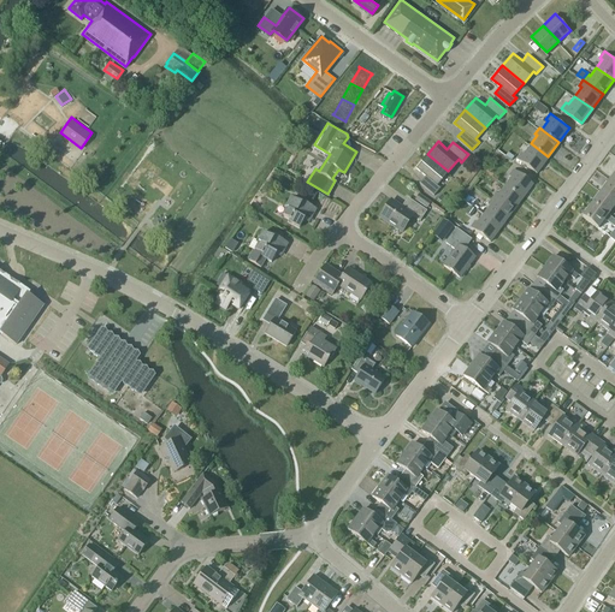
[(537,172),(548,156),(531,143),(524,153),(522,152),(518,158),(537,172)]
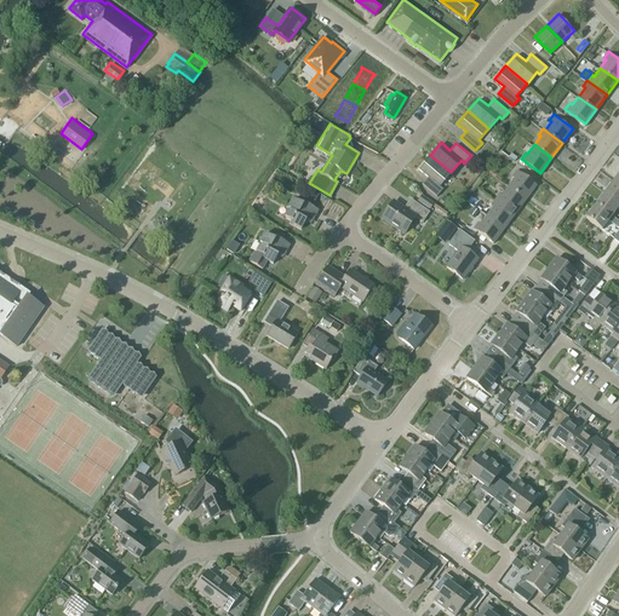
[(441,184),(451,172),(430,155),(419,167),(429,176),(423,182),(437,195),(443,186),(441,184)]
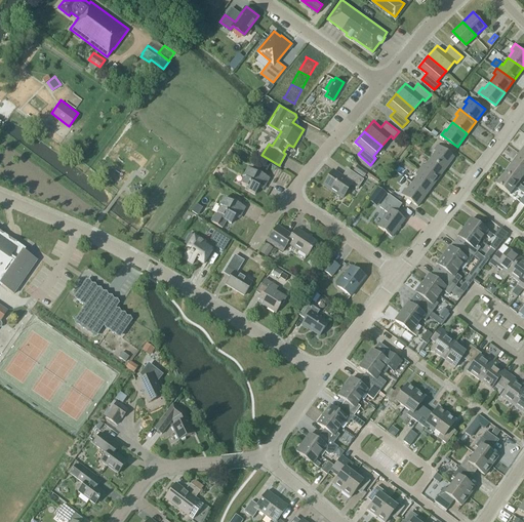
[(431,157),(445,167),(454,155),(438,143),(434,148),(436,150),(431,157)]
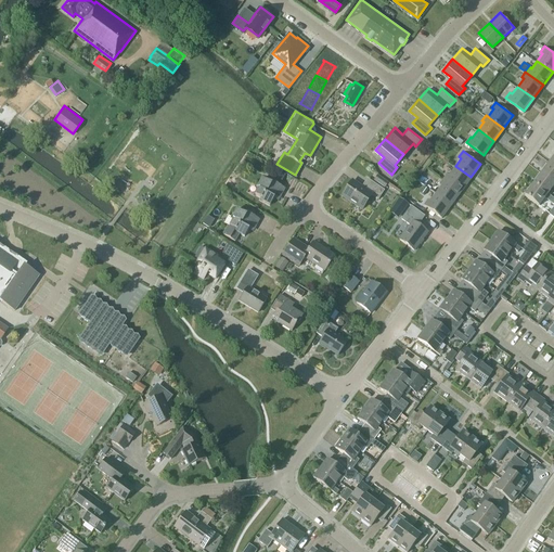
[(553,163),(550,161),(541,171),(553,180),(553,163)]
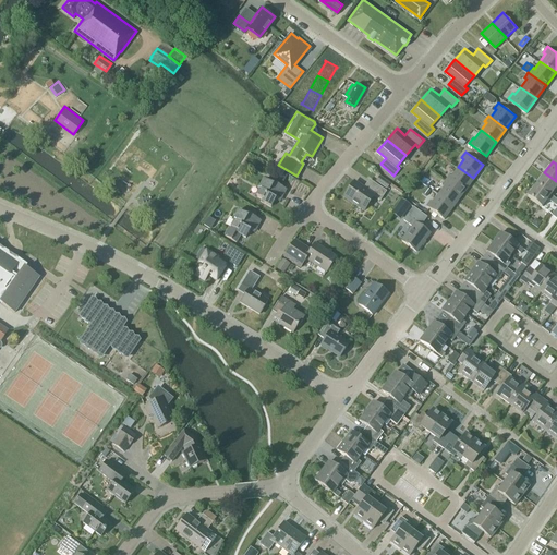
[(463,191),(473,178),(458,167),(452,175),(450,172),(446,178),(463,191)]
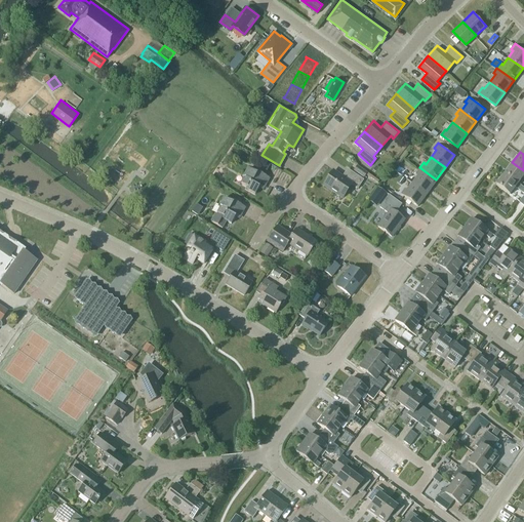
[(262,158),(258,163),(268,169),(271,164),(262,158)]
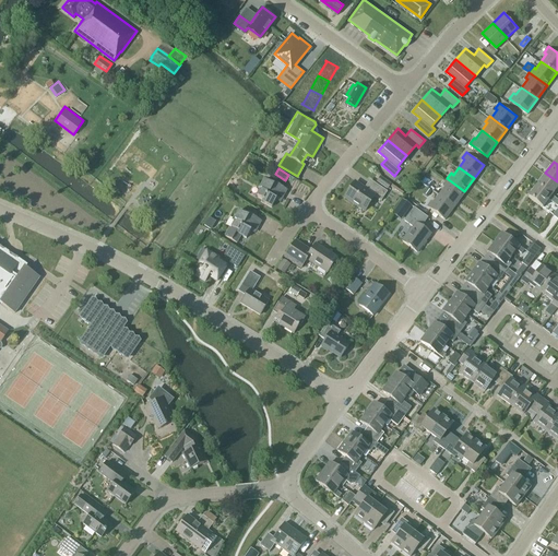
[(557,181),(545,173),(537,184),(551,193),(553,192),(557,186),(557,181)]
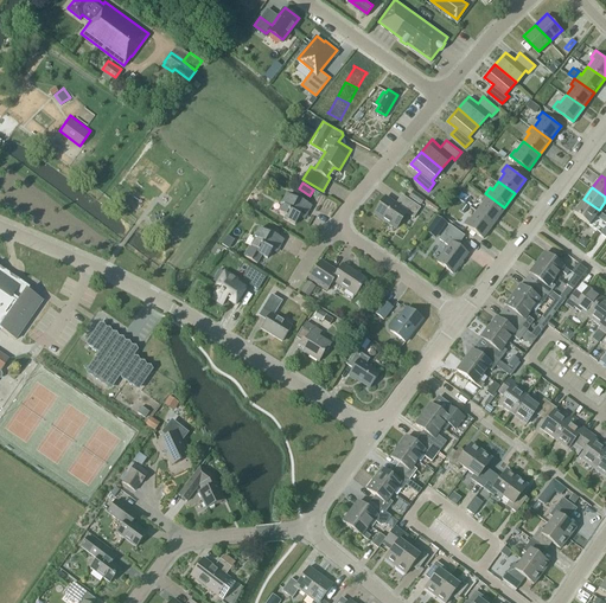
[(426,197),(414,188),(409,194),(421,203),(426,197)]
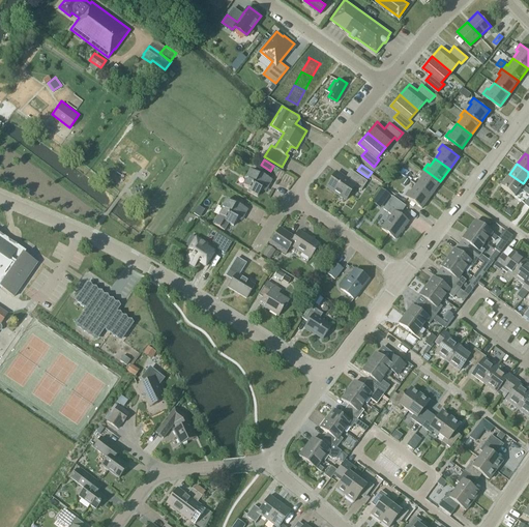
[(256,171),(251,168),(246,175),(247,176),(243,183),(250,186),(248,188),(258,194),(262,186),(261,186),(263,182),(268,185),(272,177),(257,169),(256,171)]
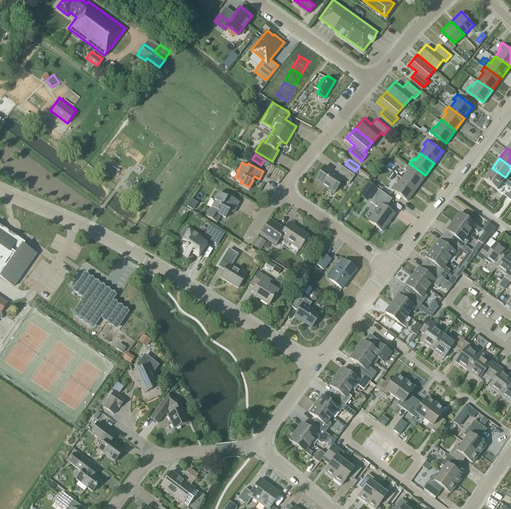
[(417,187),(425,175),(409,163),(406,168),(408,169),(402,176),(417,187)]
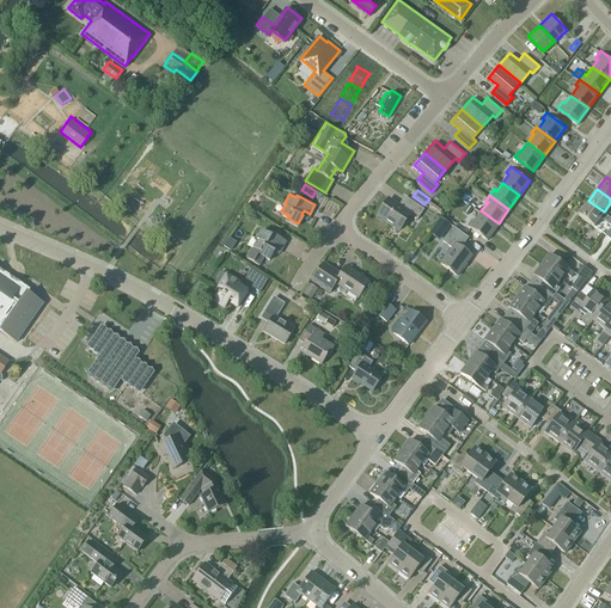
[(404,204),(391,196),(379,213),(399,227),(409,212),(417,217),(425,207),(410,197),(404,204)]
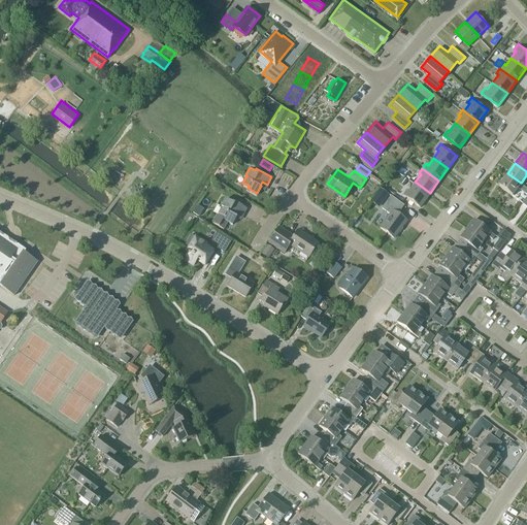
[(507,173),(499,184),(513,194),(519,186),(526,192),(526,195),(522,201),(526,203),(526,186),(522,182),(521,183),(507,173)]
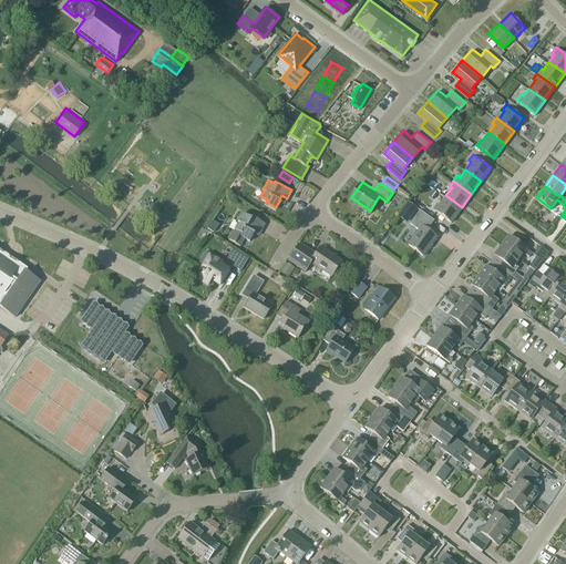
[(452,221),(462,207),(445,195),(440,203),(438,202),(433,207),(452,221)]
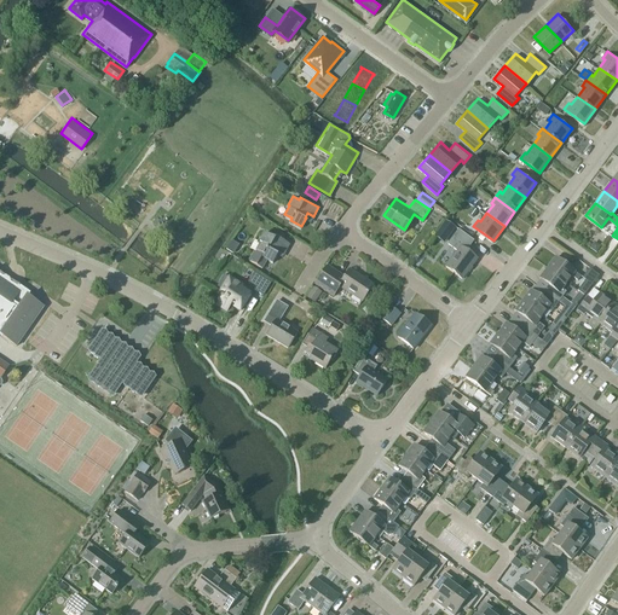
[(451,231),(456,225),(446,218),(443,224),(435,233),(444,239),(451,231)]
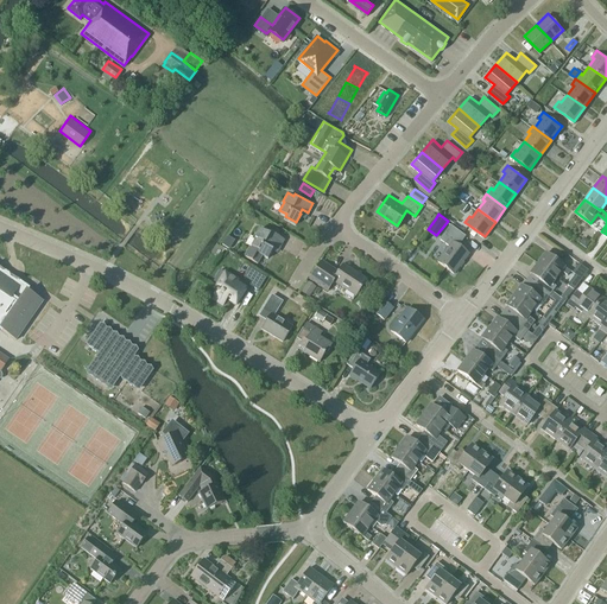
[(450,245),(438,260),(454,272),(469,252),(459,245),(466,235),(451,224),(441,237),(450,245)]
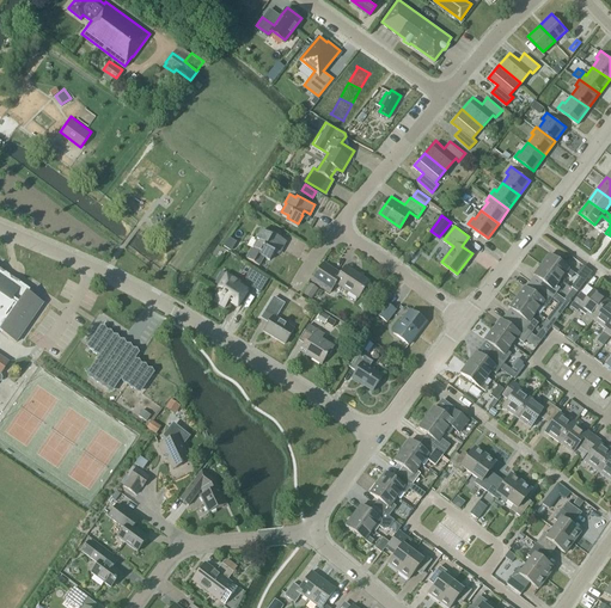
[(267,232),(261,228),(256,238),(257,238),(254,246),(251,245),(246,255),(261,263),(264,255),(270,258),(275,250),(274,249),(276,244),(282,247),(287,239),(269,229),(267,232)]
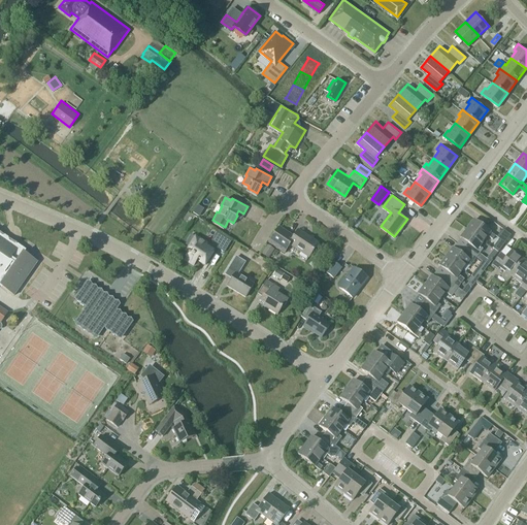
[(198,203),(194,210),(199,215),(204,206),(198,203)]
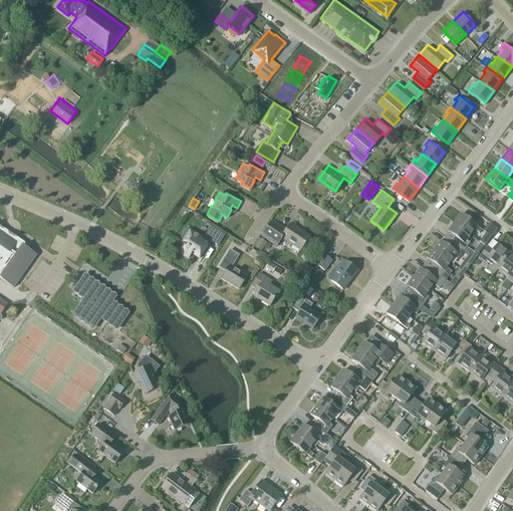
[(455,221),(471,233),(475,227),(480,231),(483,228),(462,212),(455,221)]
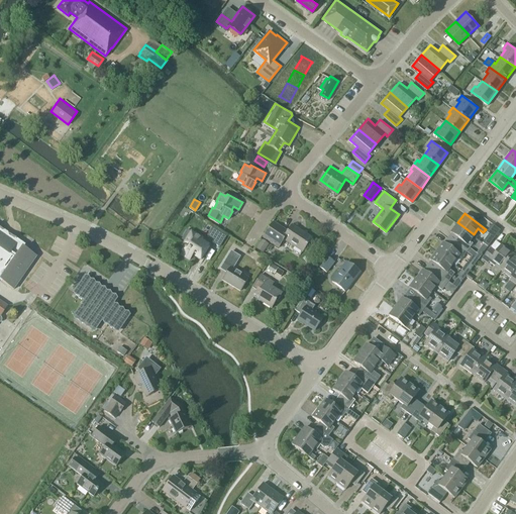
[(288,230),(274,220),(264,234),(279,244),(284,237),(303,249),(312,236),(292,223),(288,230)]
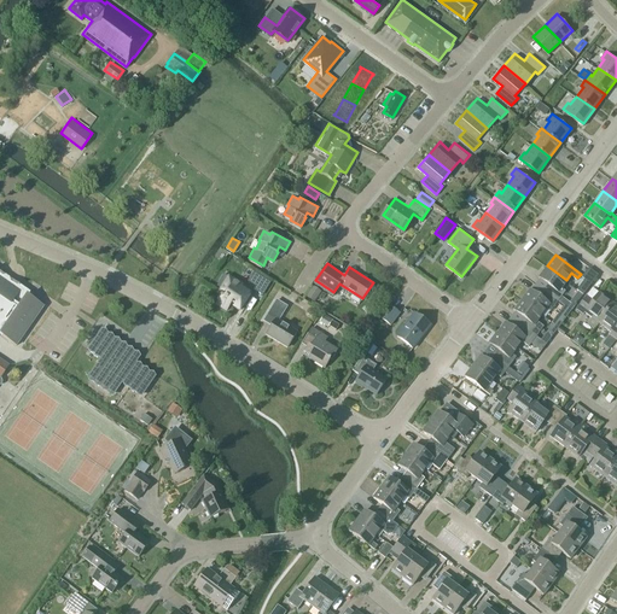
[(562,286),(566,280),(547,265),(540,275),(551,285),(547,291),(558,299),(566,290),(562,286)]
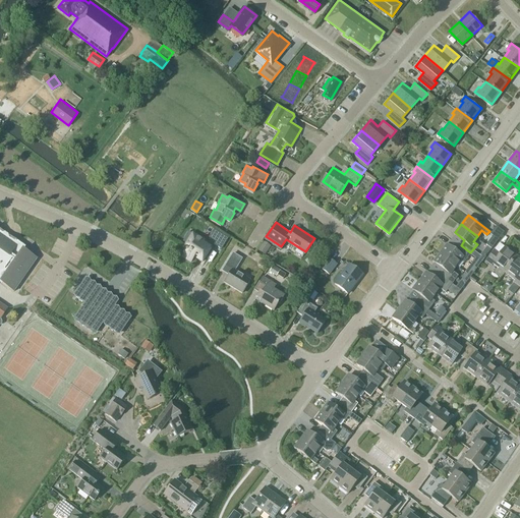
[(0,280),(13,289),(37,256),(23,247),(24,244),(10,234),(2,229),(0,227),(0,280)]
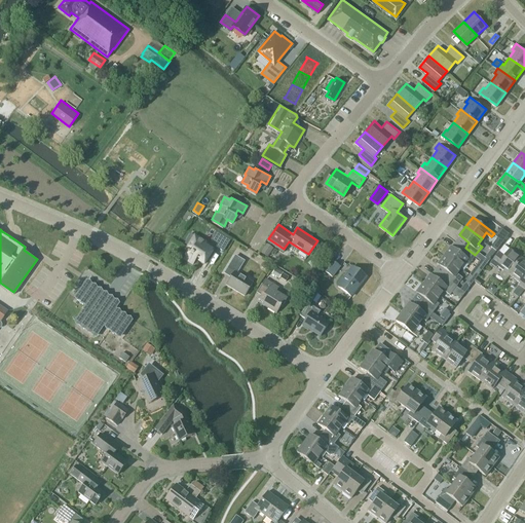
[(219,241),(217,245),(224,249),(230,238),(223,234),(219,241)]
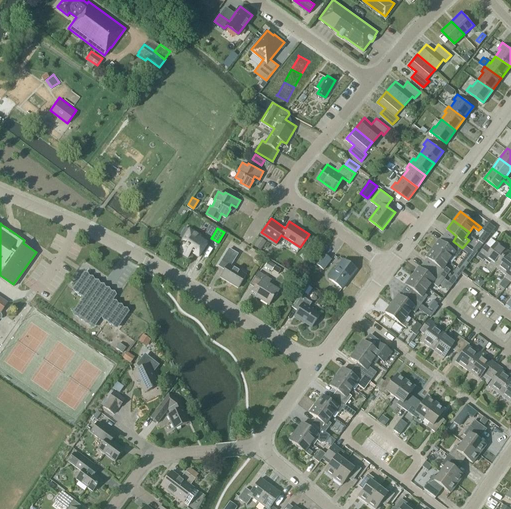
[(201,235),(192,229),(190,234),(187,232),(181,242),(184,244),(180,250),(188,255),(191,251),(199,256),(207,242),(200,237),(201,235)]
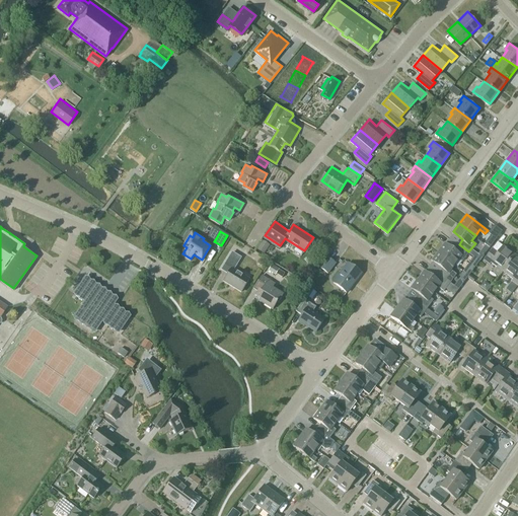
[(490,245),(497,237),(492,233),(485,241),(486,242),(490,245)]
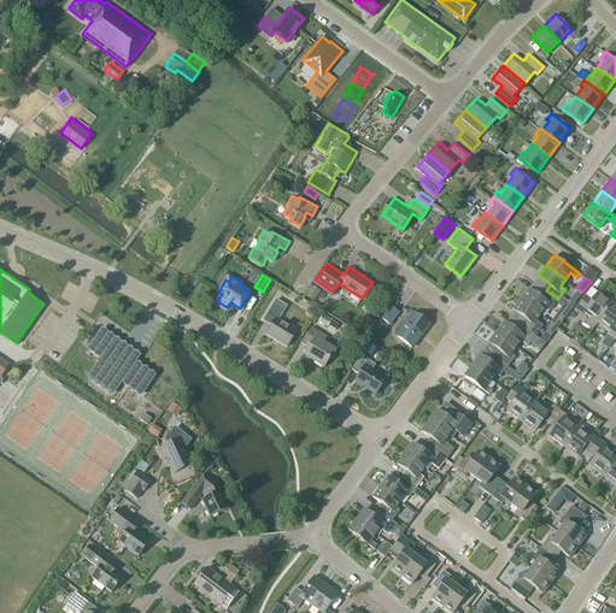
[(315,299),(322,289),(314,283),(306,294),(315,299)]
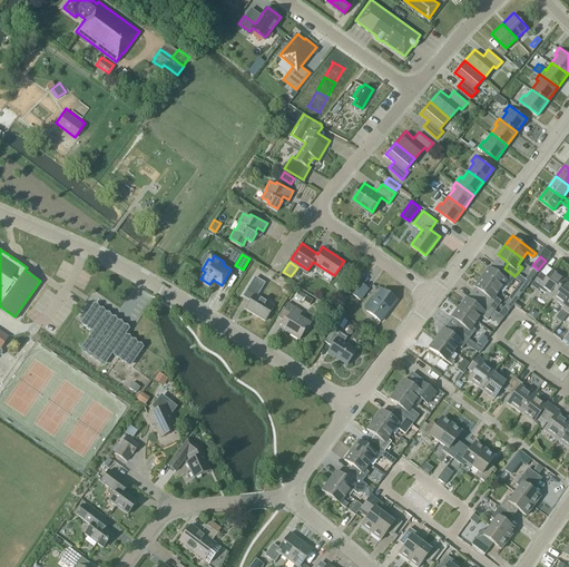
[(541,271),(541,272),(532,284),(538,289),(540,286),(546,291),(542,296),(548,301),(551,295),(552,295),(566,277),(547,264),(541,271)]
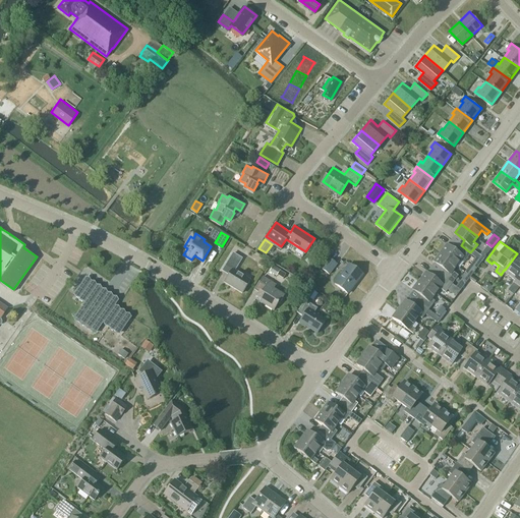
[(470,252),(461,245),(457,250),(447,242),(441,251),(457,264),(461,259),(464,262),(470,252)]
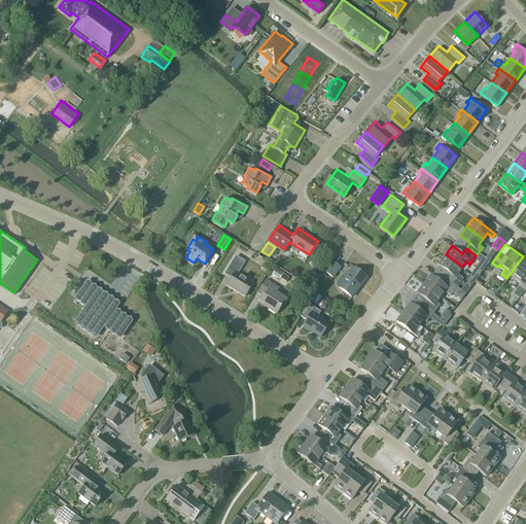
[(485,262),(487,264),(497,249),(493,246),(486,256),(487,257),(485,262)]
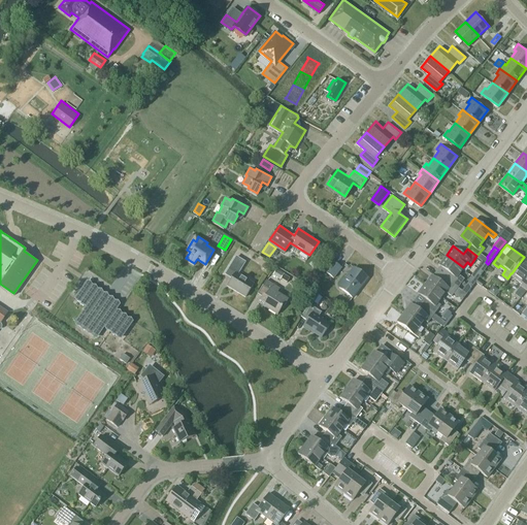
[(482,260),(485,262),(486,262),(488,258),(487,257),(481,252),(476,256),(482,260)]
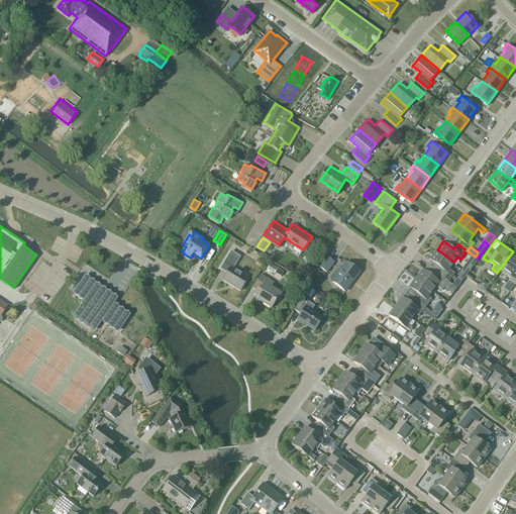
[(240,289),(248,276),(233,267),(241,254),(232,248),(221,267),(227,271),(223,278),(240,289)]
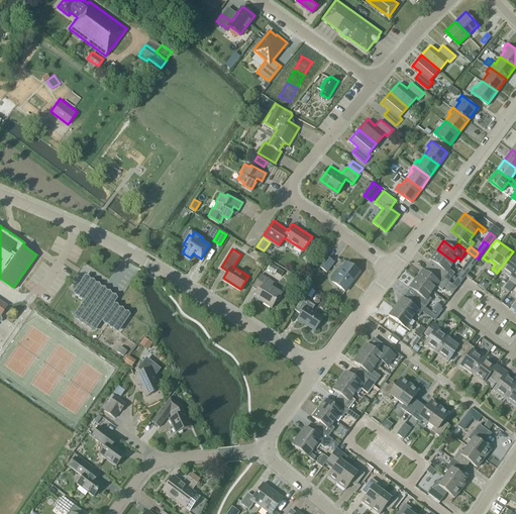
[(449,267),(453,262),(437,249),(430,259),(440,266),(436,270),(448,280),(454,272),(449,267)]
